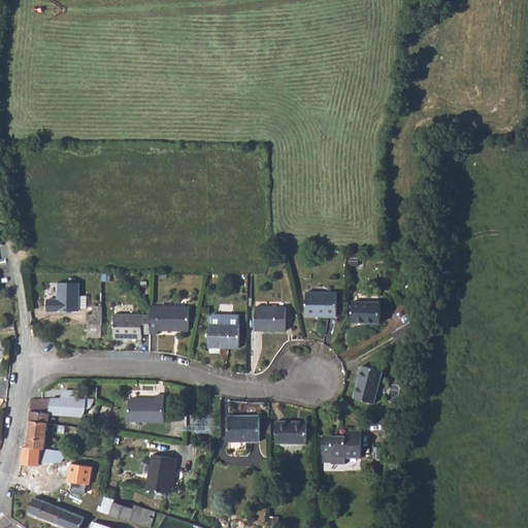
[(48,300),(47,312),(79,312),(79,284),(59,284),(59,300),(48,300)]
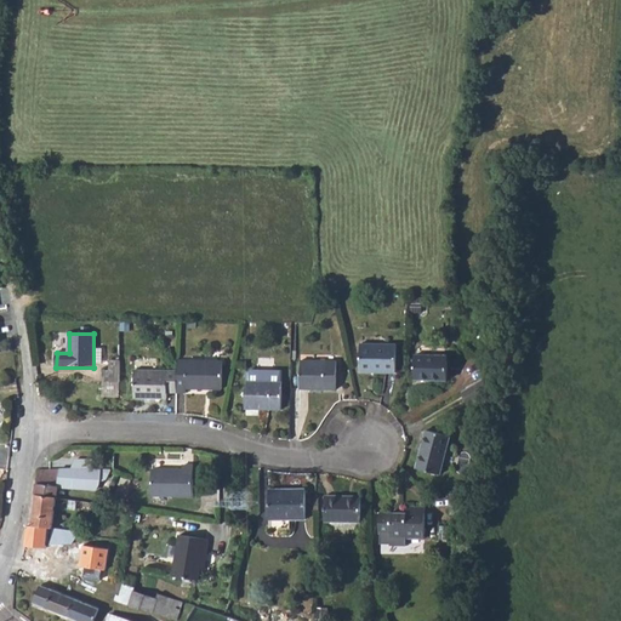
[(393,342),(357,342),(357,368),(372,369),(372,371),(393,371),(393,342)]
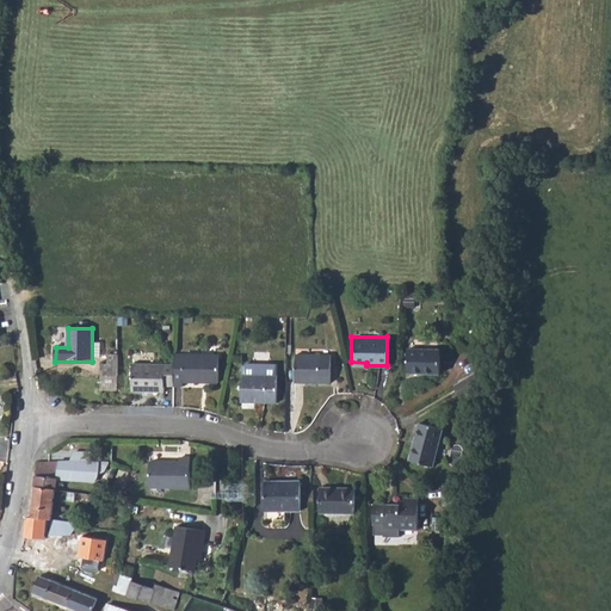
[(438,347),(405,347),(406,370),(438,370),(438,347)]
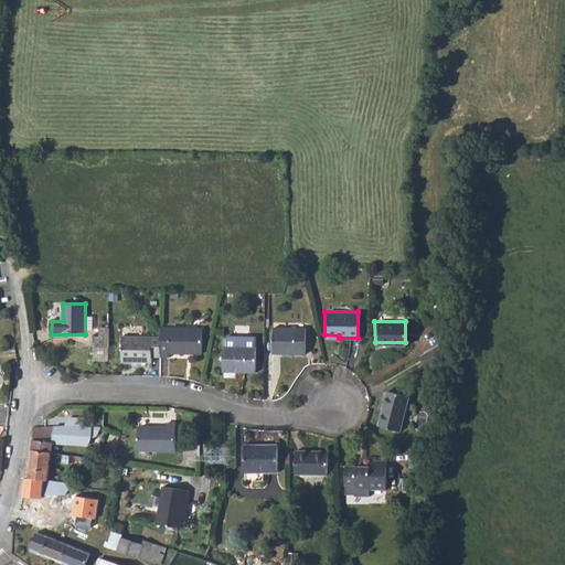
[(161,337),(160,356),(169,358),(169,353),(201,353),(202,329),(161,328),(161,337)]
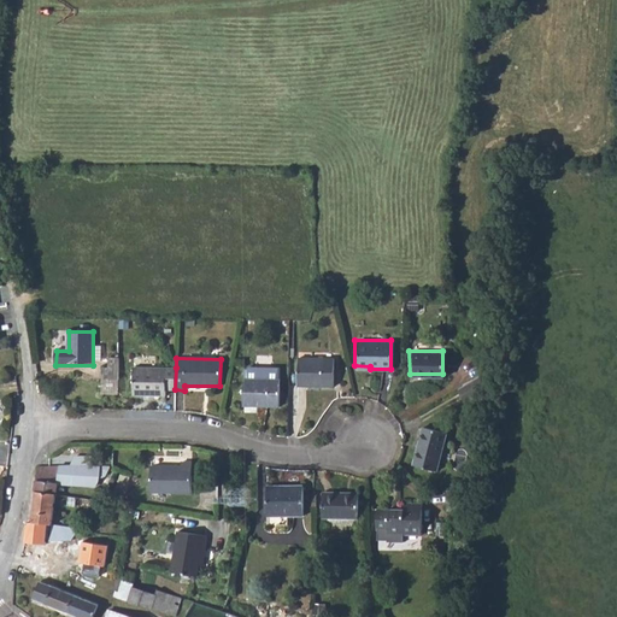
[(298,359),(298,387),(333,388),(333,360),(298,359)]
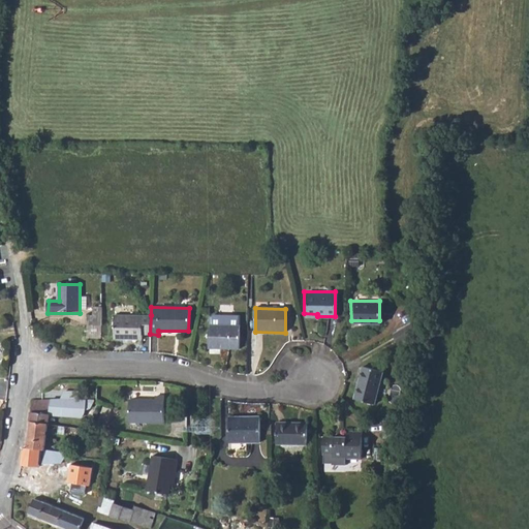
[(88,316),(88,325),(103,325),(103,309),(94,309),(94,316),(88,316)]
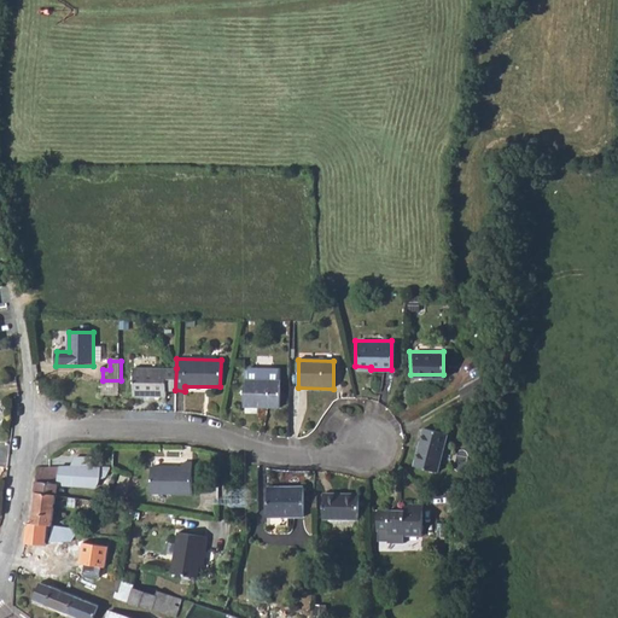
[(167,390),(175,390),(176,368),(134,368),(133,396),(165,396),(167,390)]
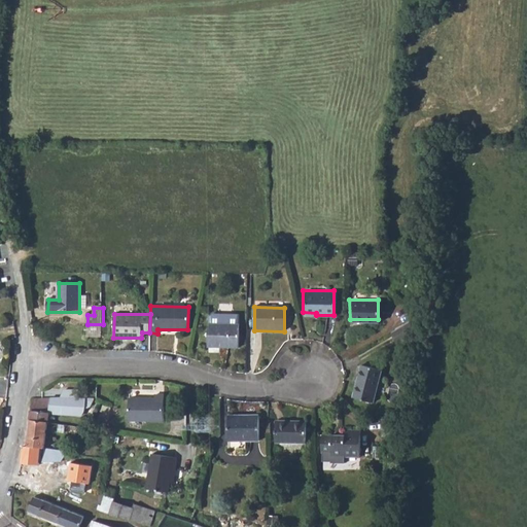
[(238,314),(208,314),(207,348),(238,348),(238,314)]
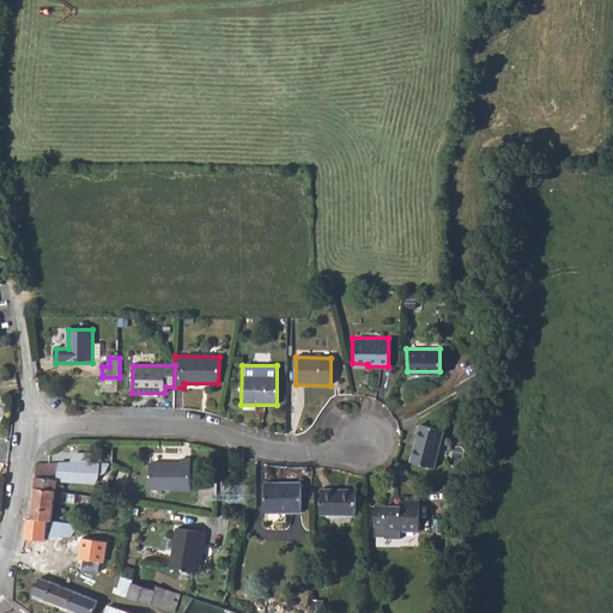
[(424,423),(416,460),(438,466),(448,429),(424,423)]
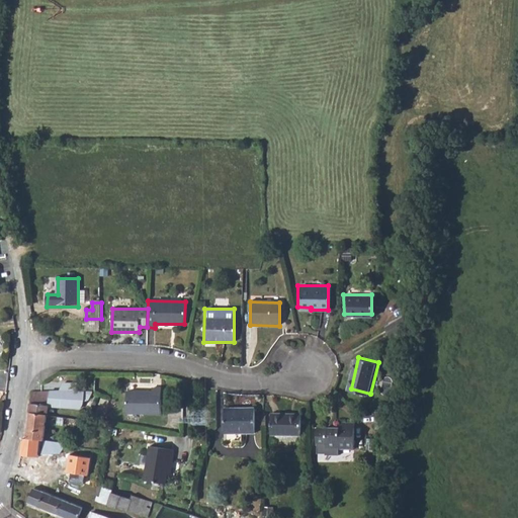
[(128,395),(127,417),(162,417),(162,392),(154,392),(154,395),(128,395)]
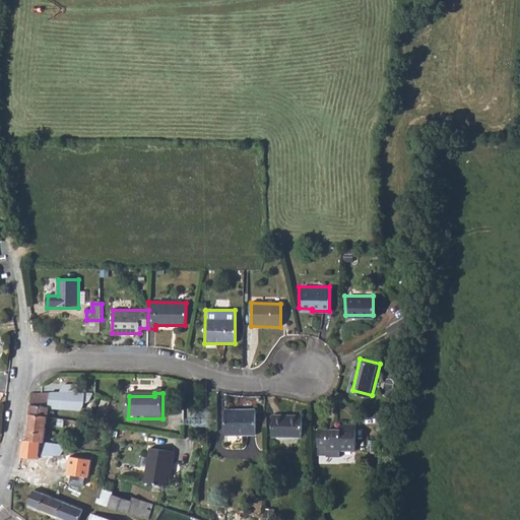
[(33,396),(30,414),(47,416),(50,395),(33,396)]
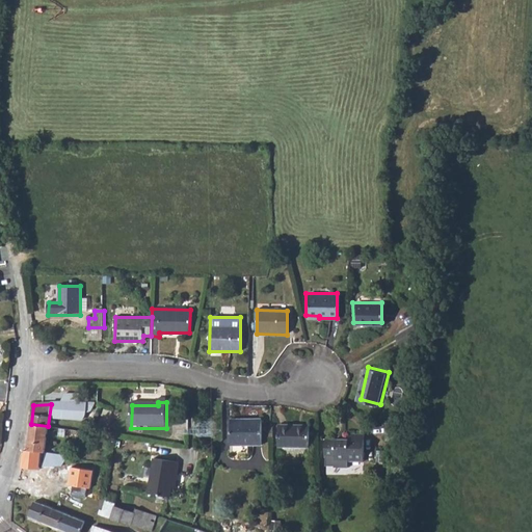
[(94,405),(65,404),(63,421),(80,422),(80,423),(83,423),(85,417),(86,413),(91,413),(94,405)]
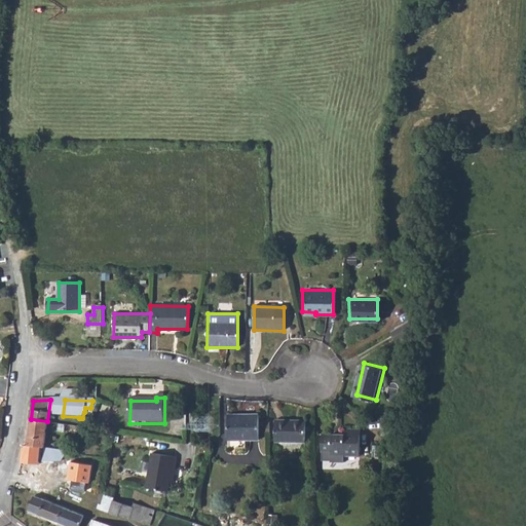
[(101,417),(108,419),(111,405),(104,404),(101,417)]
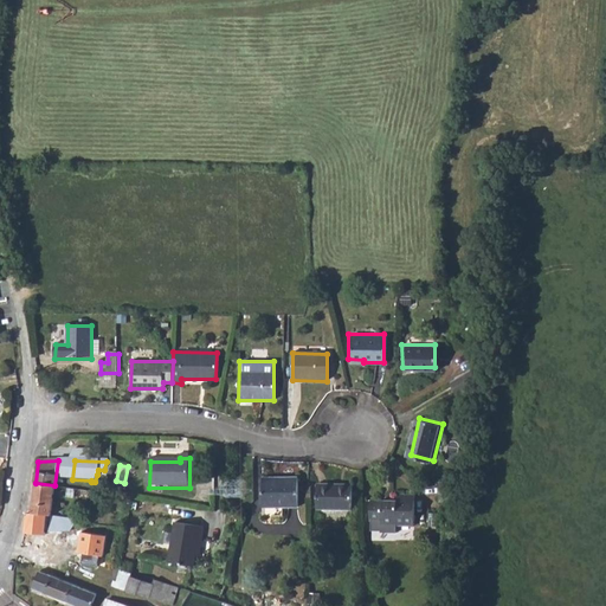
[(244,495),(245,478),(223,477),(223,494),(244,495)]
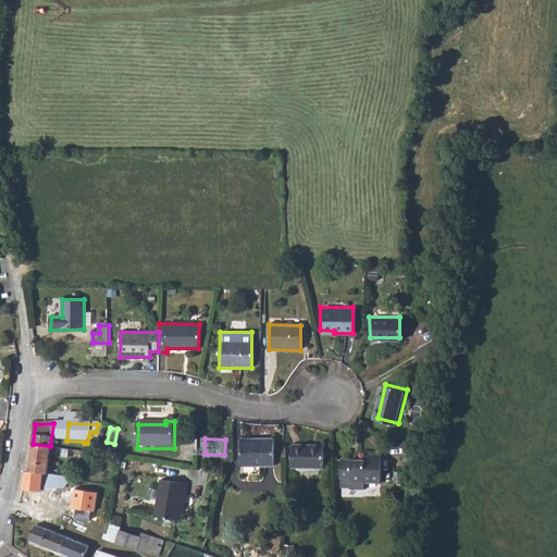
[(256,443),(244,443),(245,474),(262,474),(262,467),(276,467),(276,440),(256,440),(256,443)]
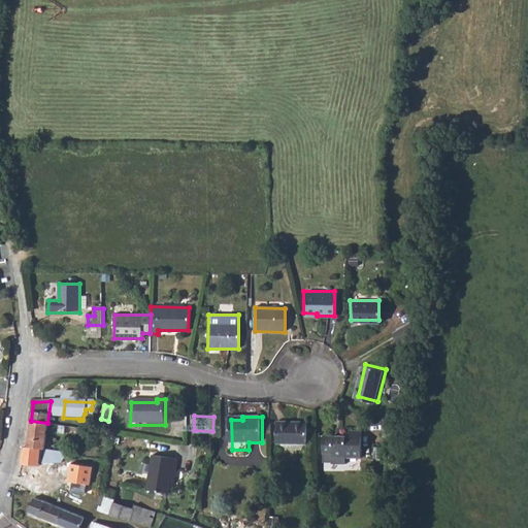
[(386,419),(385,434),(400,435),(401,420),(386,419)]
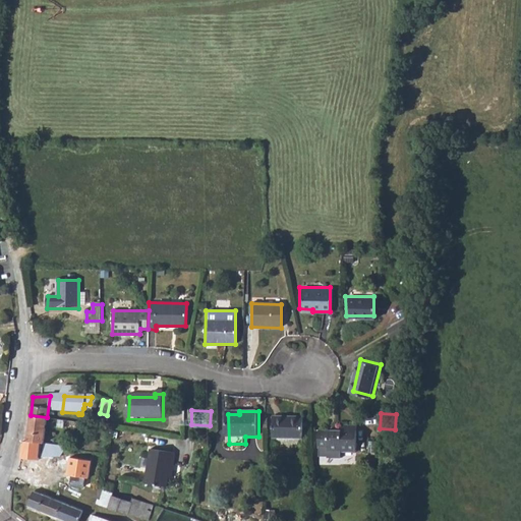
[(31,415),(27,442),(41,444),(39,458),(59,459),(61,459),(67,449),(71,440),(74,442),(76,438),(68,433),(61,447),(45,445),(46,428),(47,421),(47,417),(31,415)]
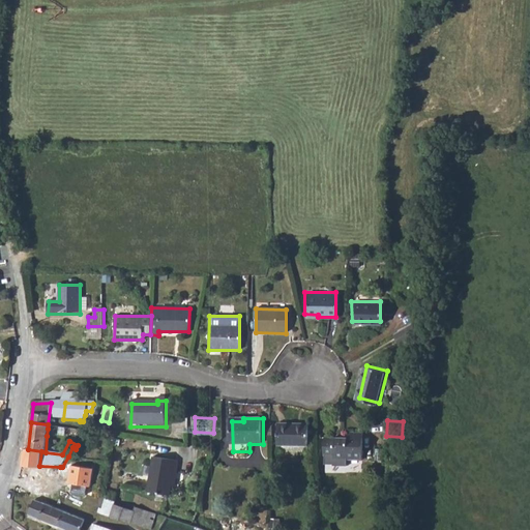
[(280,424),(278,446),(308,446),(311,425),(280,424)]
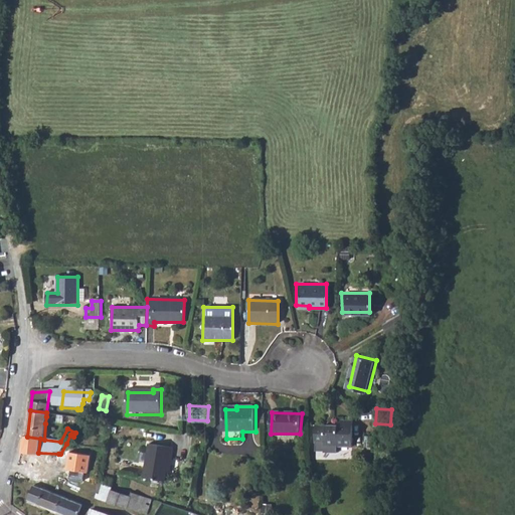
[(338,449),(337,445),(354,445),(354,421),(338,421),(338,426),(316,426),(316,444),(324,444),(324,449),(338,449)]
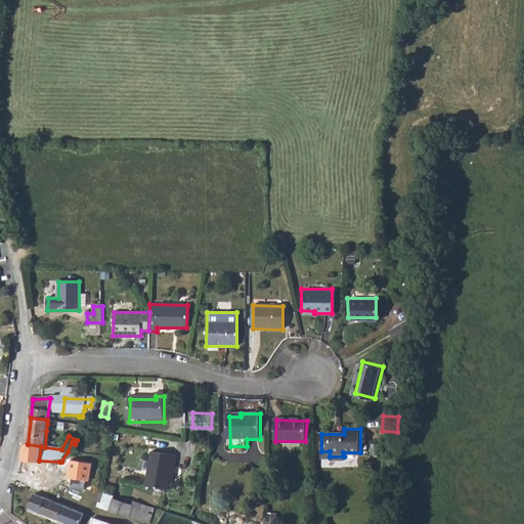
[(23,444),(22,462),(37,464),(38,464),(39,461),(41,446),(28,444),(23,444)]
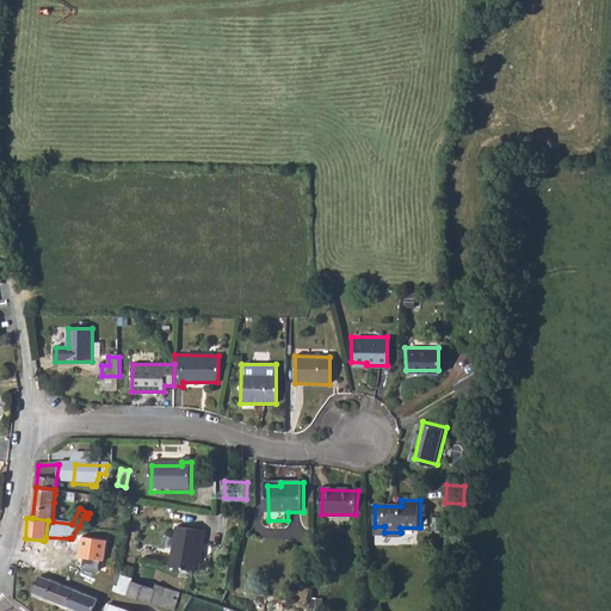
[(174,526),(168,566),(193,571),(198,539),(202,539),(203,530),(174,526)]
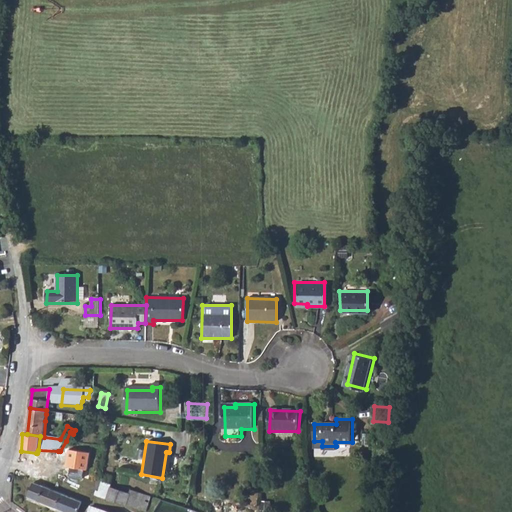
[(36,453),(34,473),(44,476),(44,468),(53,469),(53,468),(50,467),(50,465),(56,465),(58,451),(38,450),(37,453),(36,453)]
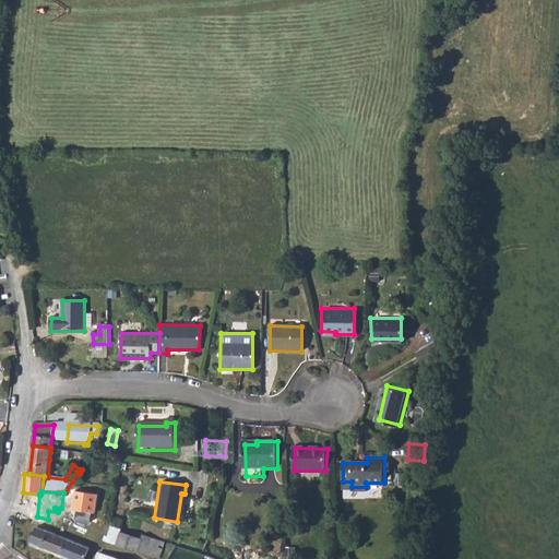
[(48,511),(48,520),(57,523),(59,512),(58,512),(48,511)]
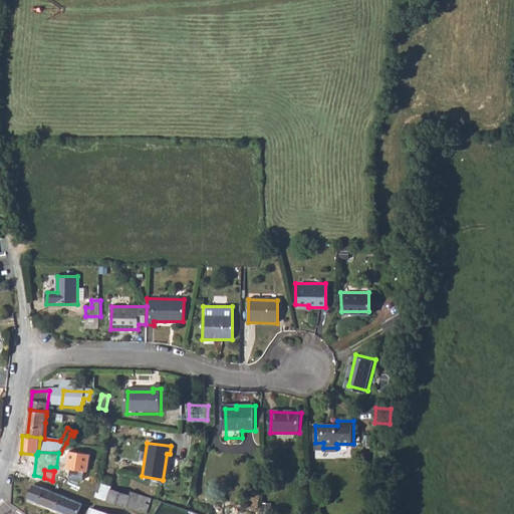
[(35,485),(29,500),(63,513),(79,513),(83,505),(35,485)]
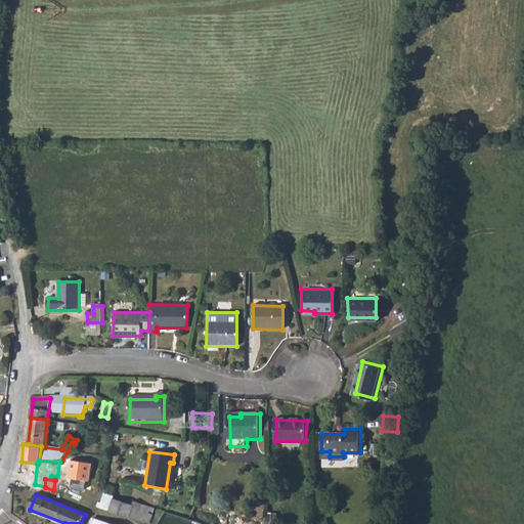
[(104,494),(104,495),(101,505),(99,504),(97,508),(151,523),(157,508),(135,503),(135,504),(116,498),(117,497),(104,494)]
